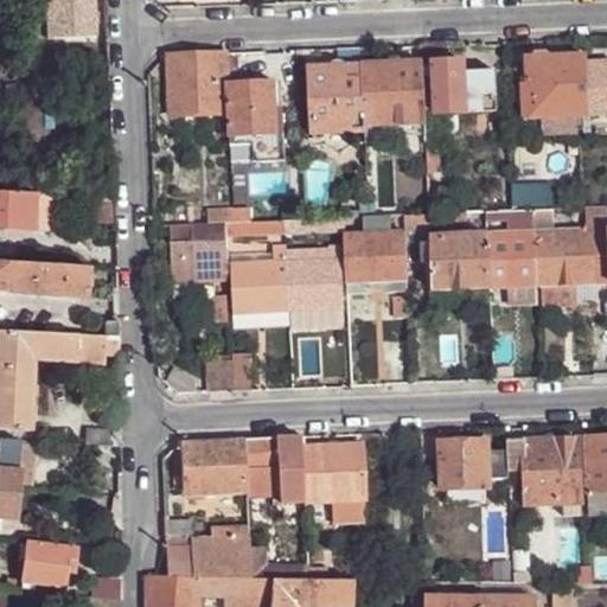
[(45,0),(48,42),(94,40),(93,0),(45,0)]
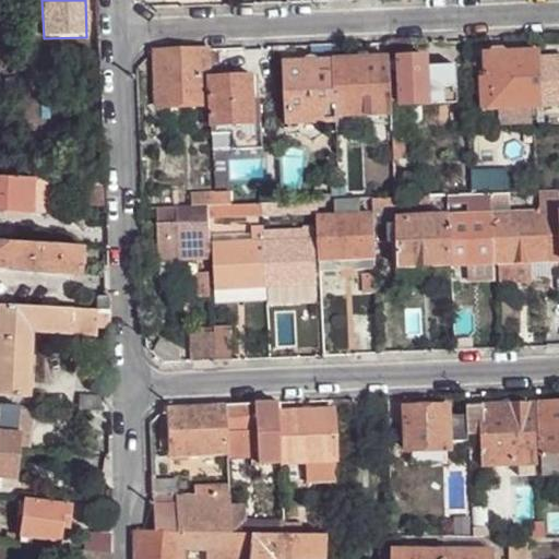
[(209,50),(155,52),(157,87),(210,85),(210,78),(209,50)]
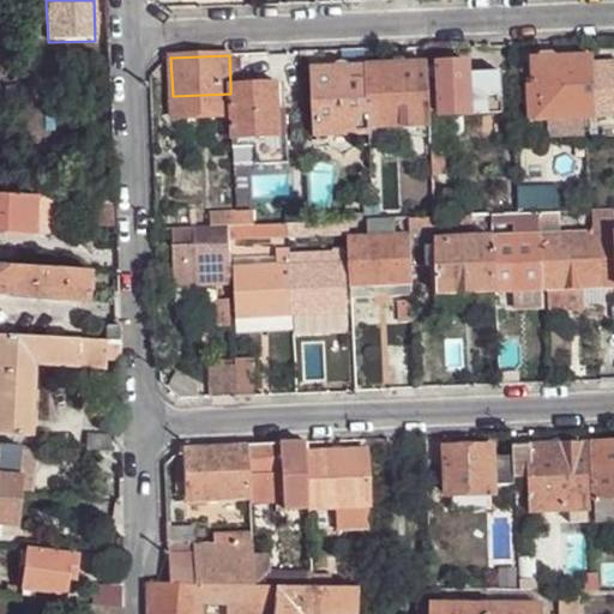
[(548,121),(583,119),(597,119),(613,116),(613,64),(594,66),(594,59),(528,61),(530,121),(548,121)]
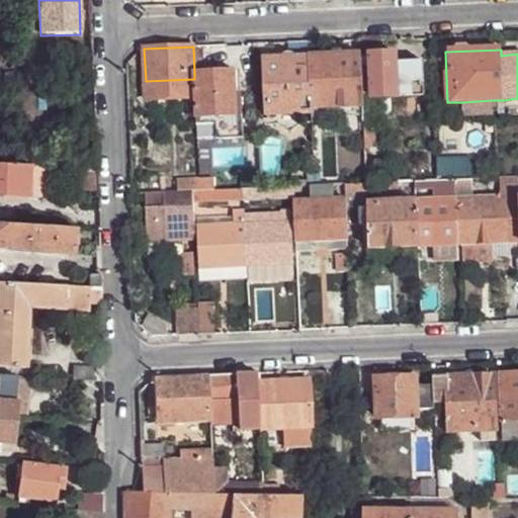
[(361,72),(363,96),(373,95),(373,98),(380,98),(381,115),(393,115),(393,98),(424,96),(422,63),(396,64),(396,54),(371,55),(372,71),(361,72)]
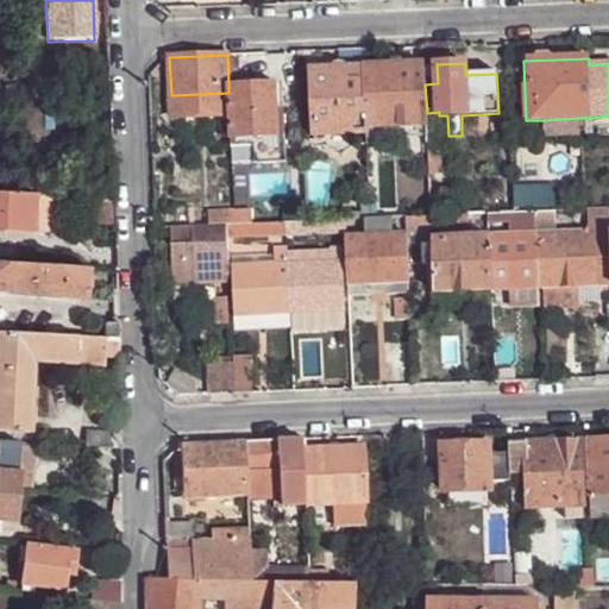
[(425,66),(365,68),(368,127),(427,124),(427,113),(425,85),(425,66)]
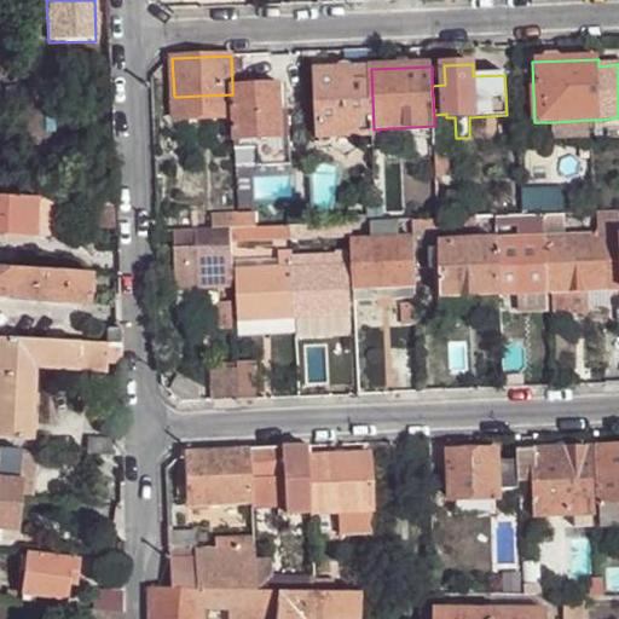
[(374,129),(371,69),(317,71),(320,137),(375,136),(374,129)]
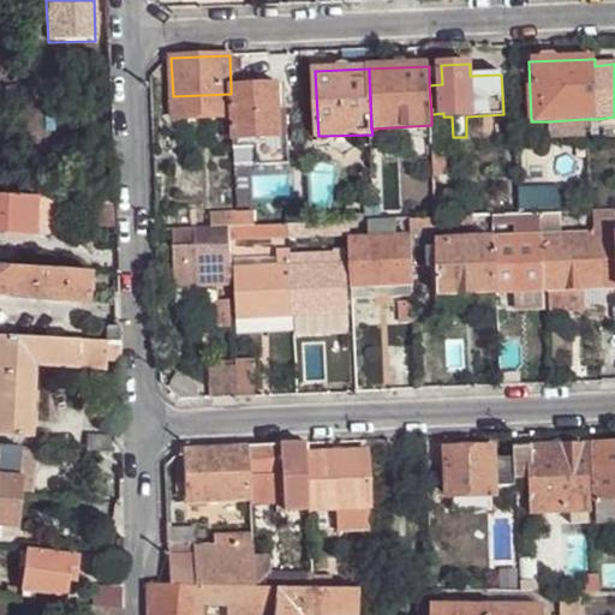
[(279,84),(231,85),(231,94),(232,115),(233,139),(234,149),(256,149),(256,165),(288,165),(287,135),(281,135),(279,84)]
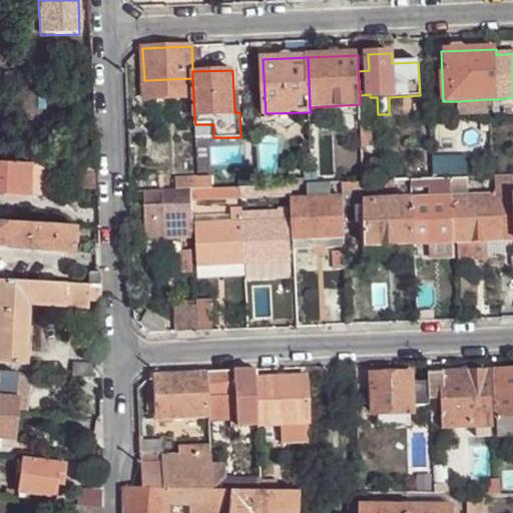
[(193,96),(192,78),(144,80),(144,98),(193,96)]
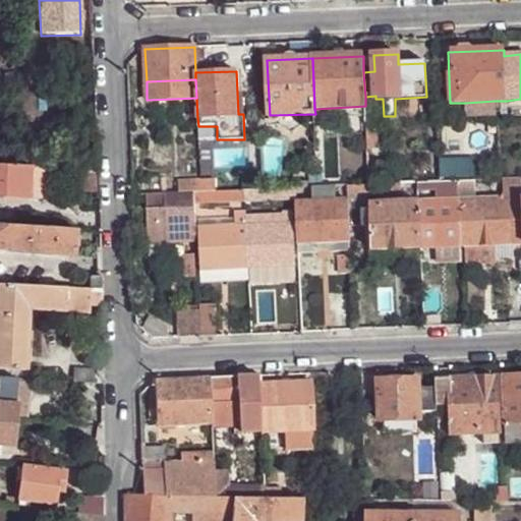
[(496,115),(495,101),(465,103),(466,117),(496,115)]
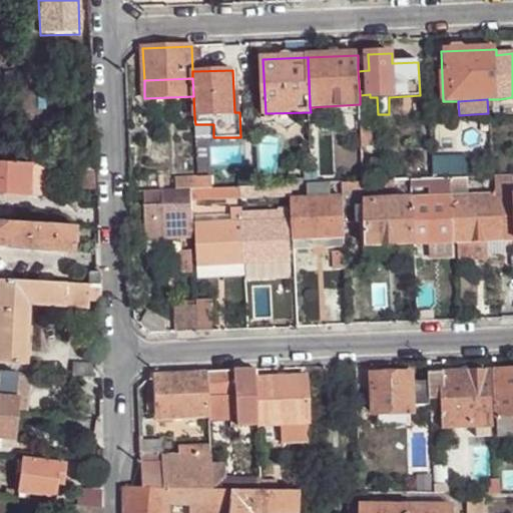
[(360,104),(310,107),(311,112),(312,117),(362,114),(361,112),(360,104)]
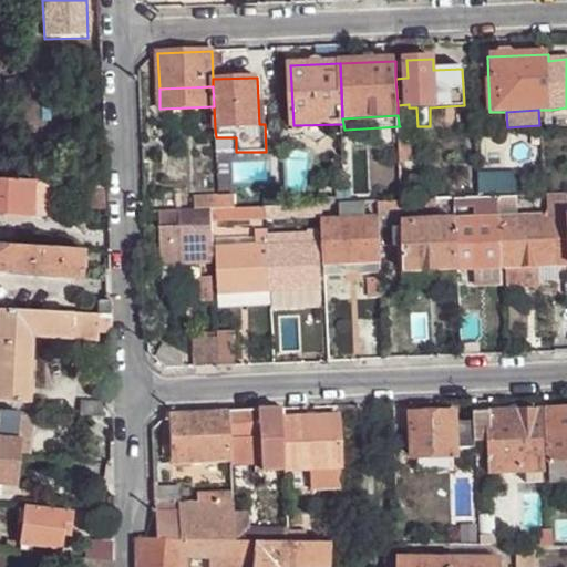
[(344,130),(343,124),(294,125),(289,125),(290,137),(344,135),(344,130)]
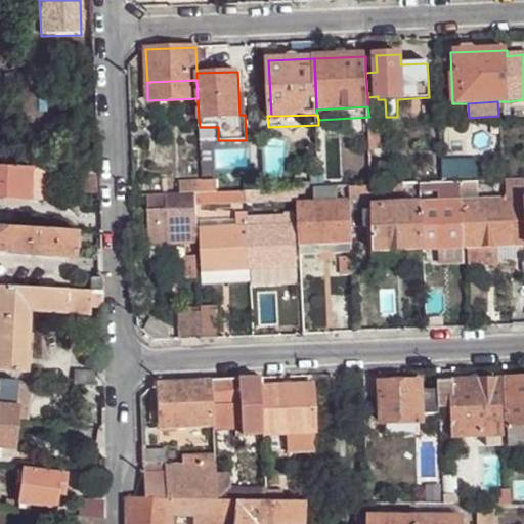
[(380,122),(369,122),(369,130),(380,129),(380,122)]
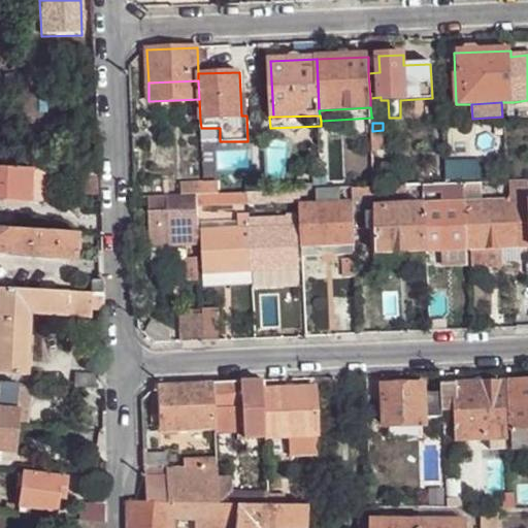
[(383,130),(372,131),(373,153),(385,152),(383,130)]
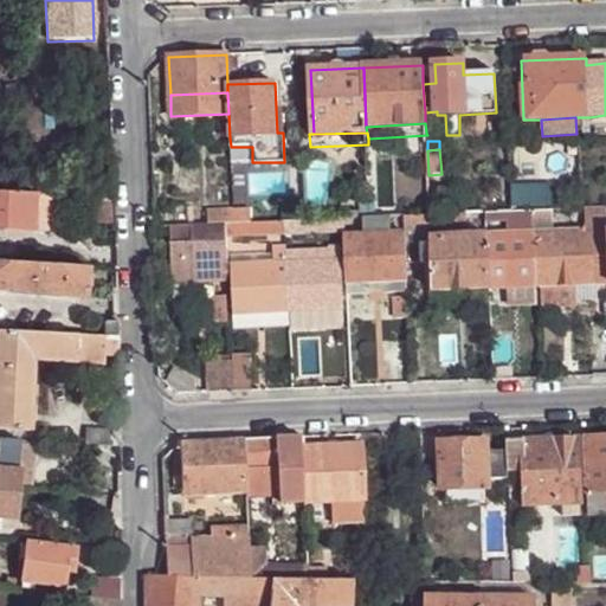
[(101,187),(101,201),(114,201),(113,187),(101,187)]
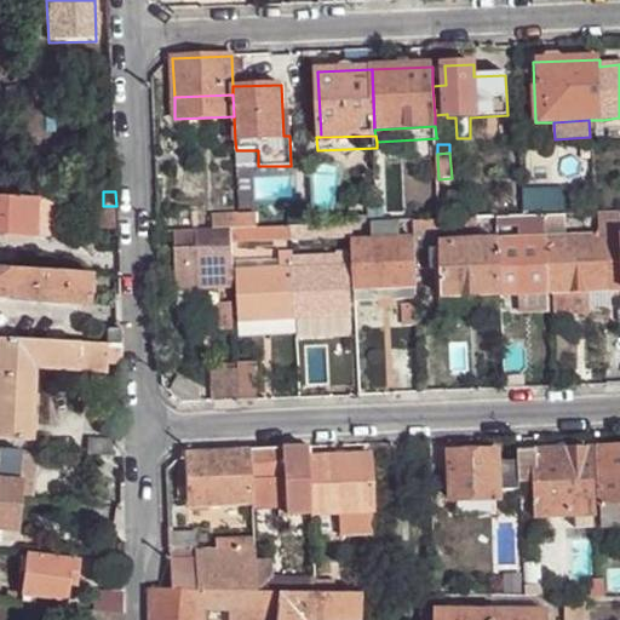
[(35,202),(0,200),(0,237),(33,240),(33,237),(35,202)]
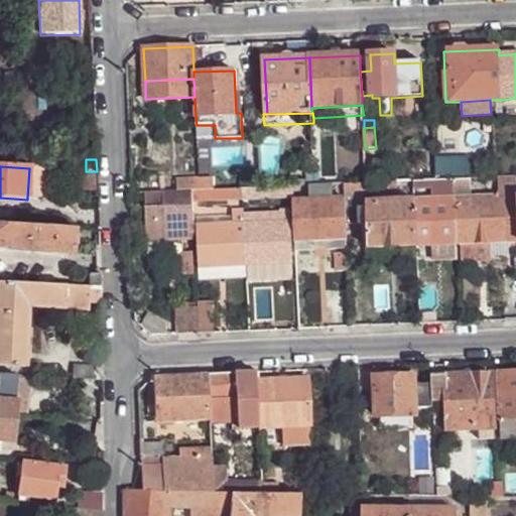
[(43,169),(29,168),(27,198),(41,199),(43,169)]
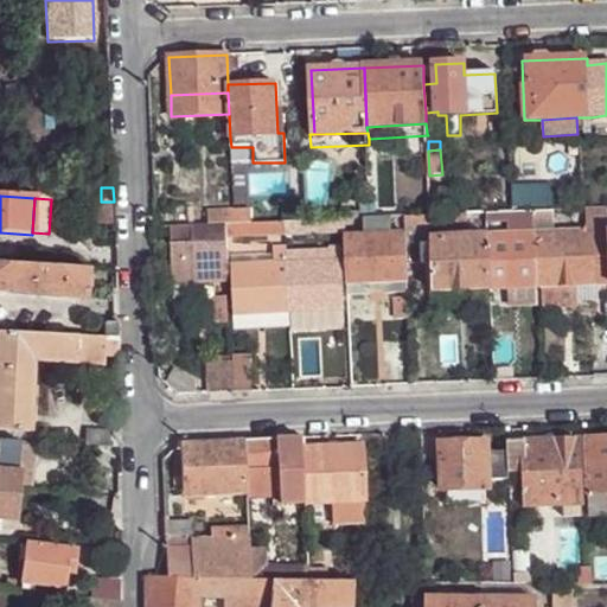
[(101,202),(98,202),(98,203),(97,222),(115,223),(114,202),(101,202)]
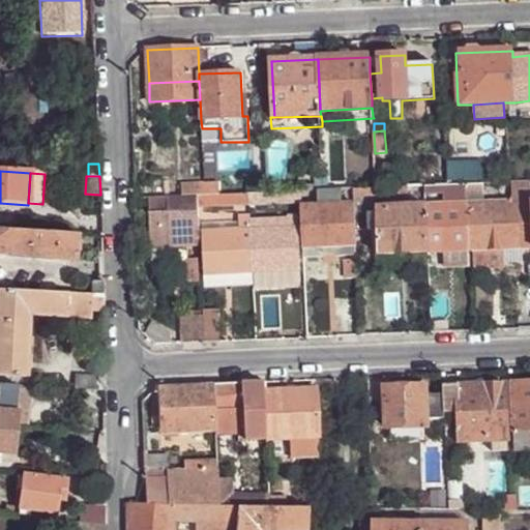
[(517,196),(529,195),(529,181),(516,182),(517,196)]
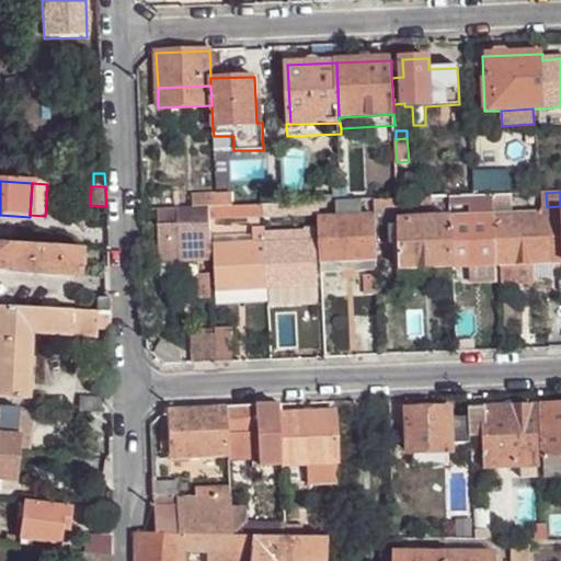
[(193,207),(209,207),(217,207),(216,194),(193,195),(193,207)]
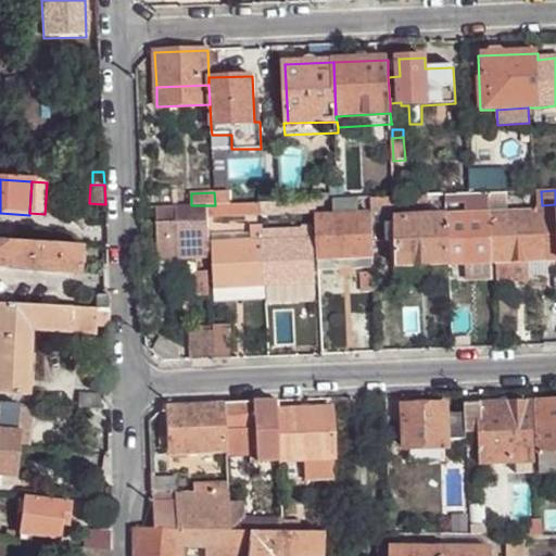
[(214,192),(215,205),(230,204),(229,192),(214,192)]
